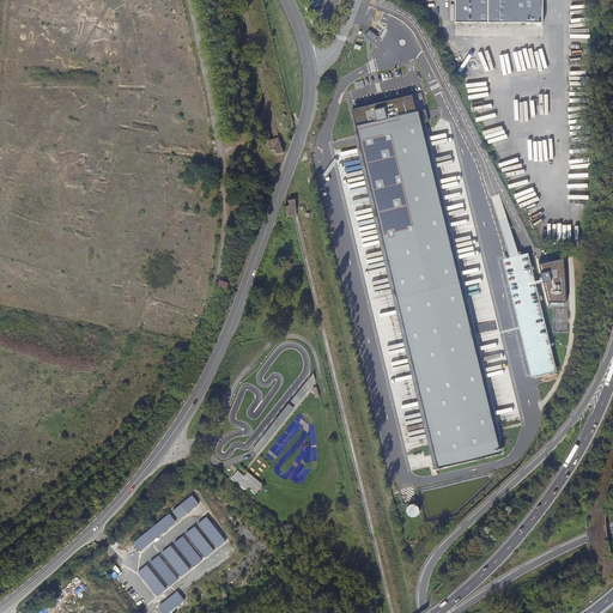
[(544,23),(542,0),(455,0),(455,23),(489,23),(544,23)]
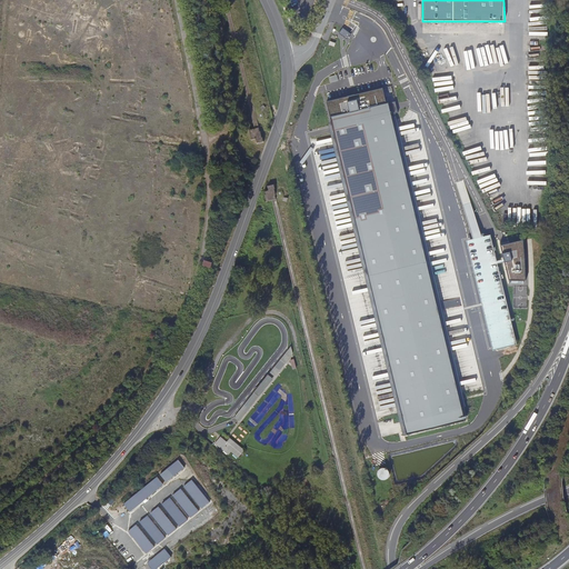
[(339,33),(348,40),(351,35),(343,28),(339,33)]
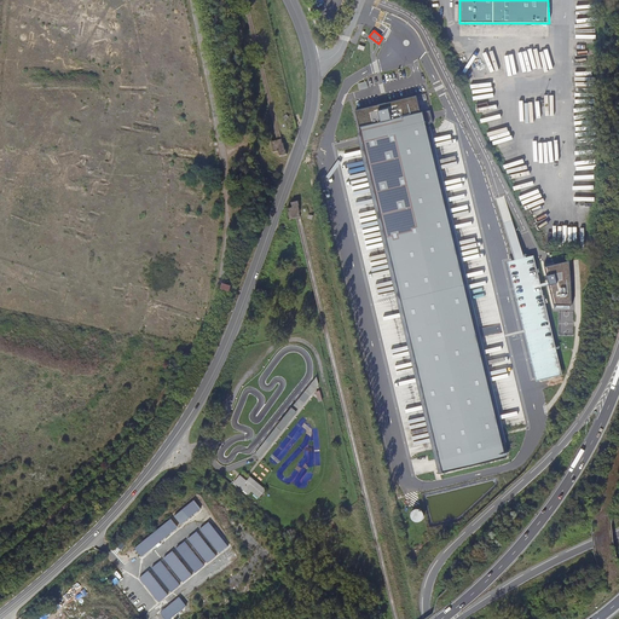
[(457,70),(468,90),(469,90),(476,86),(466,65),(457,70)]
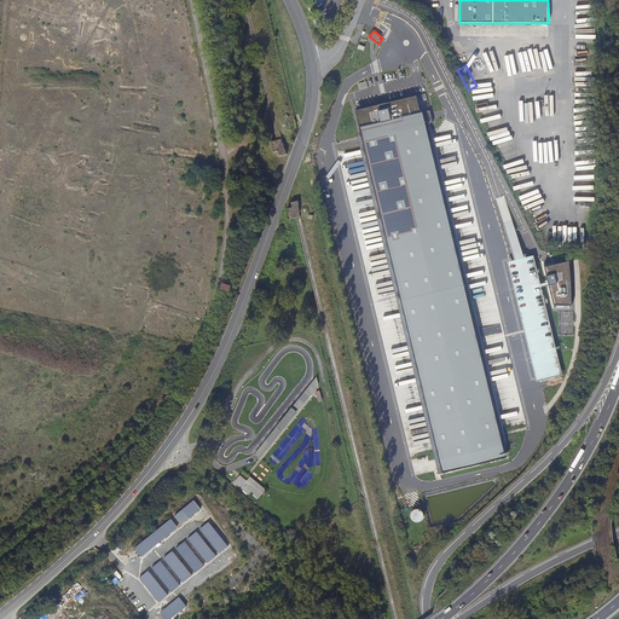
[(443,473),(504,457),(424,123),(432,121),(429,109),(422,111),(416,94),(356,109),(443,473)]
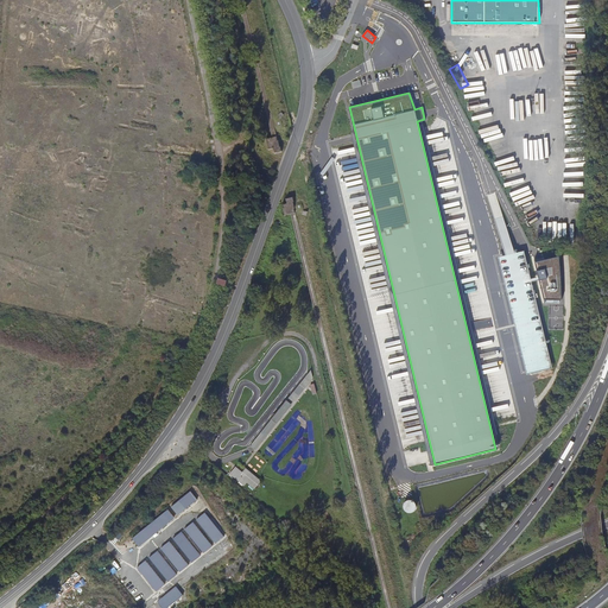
[(274,154),(283,152),(282,145),(280,145),(279,140),(278,140),(277,137),(266,139),(268,150),(273,149),(274,154)]
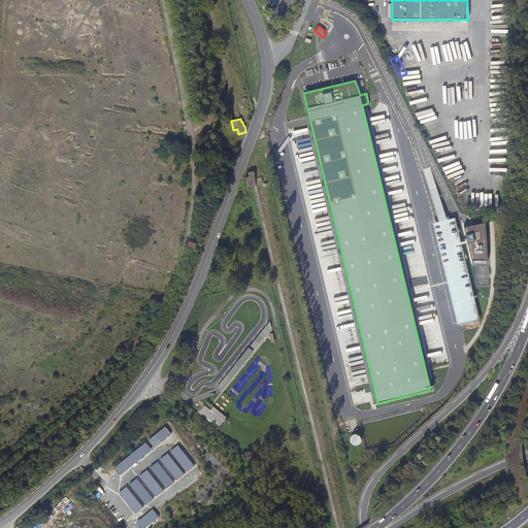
[(244,178),(246,188),(257,186),(256,183),(255,176),(256,176),(255,171),(248,173),(249,177),(244,178)]
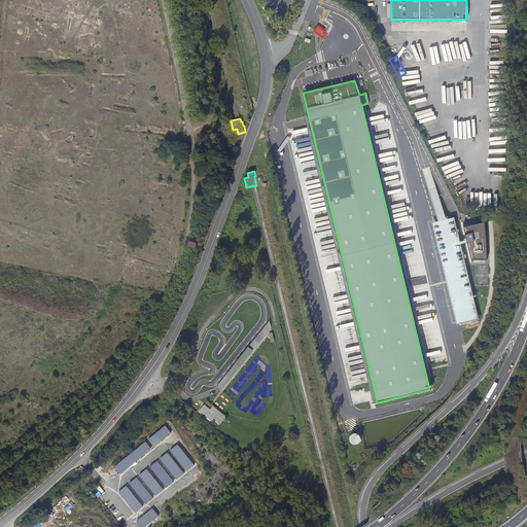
[(260,331),(248,347),(252,351),(265,336),(260,331)]
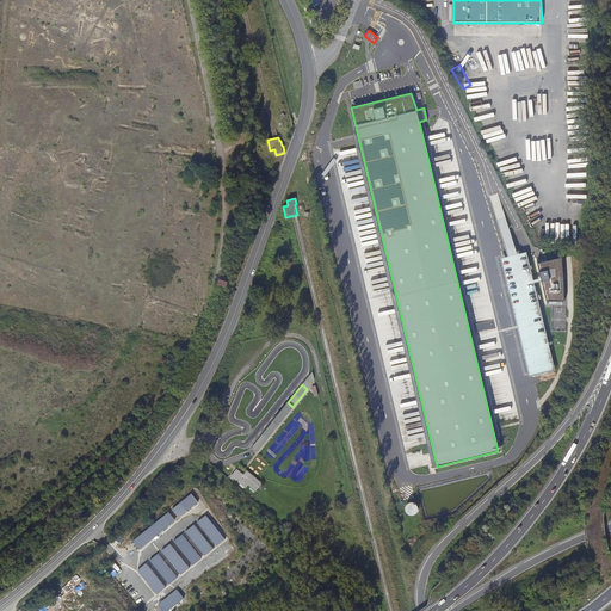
[(277,426),(292,407),(288,402),(272,421),(277,426)]
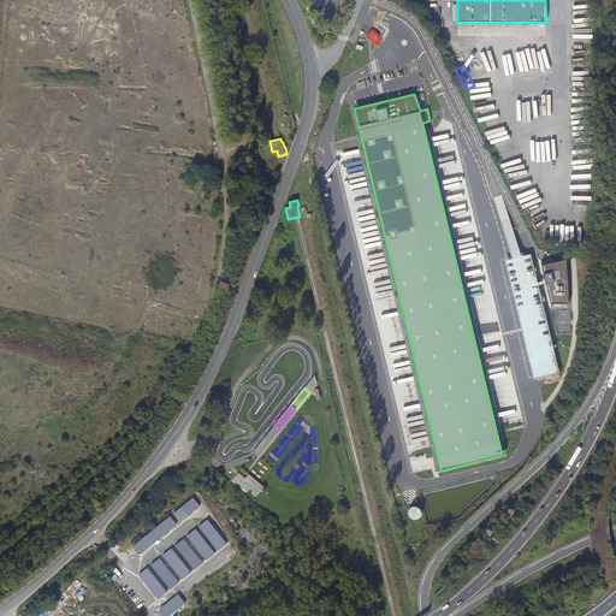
[(264,438),(270,443),(279,430),(274,425),(264,438)]
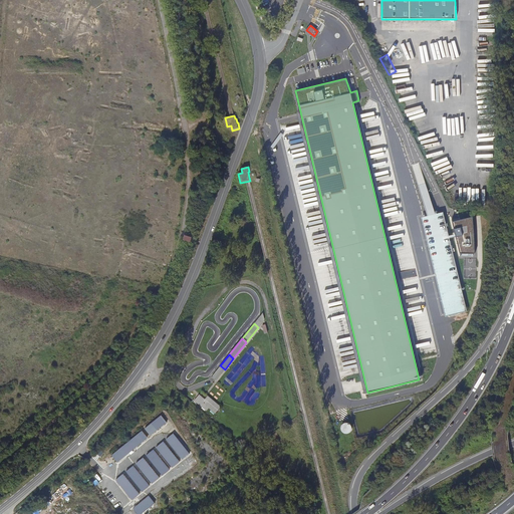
[(225,369),(220,365),(211,376),(216,380),(225,369)]
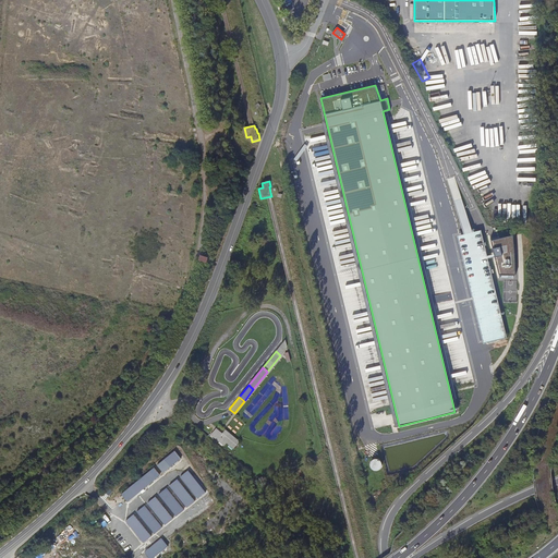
[(223,445),(227,443),(220,437),(222,435),(216,429),(211,435),(223,445)]
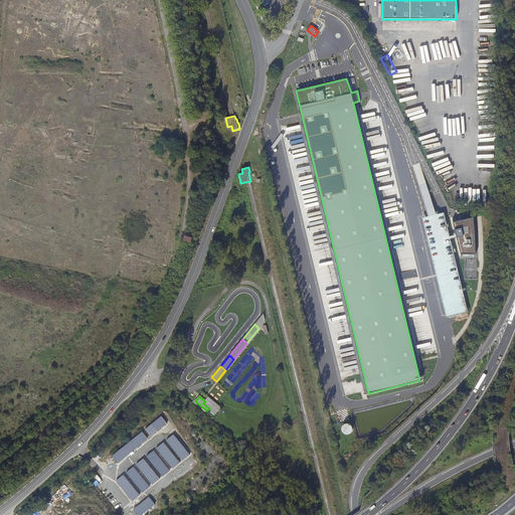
[(145,427),(151,436),(168,423),(162,415),(145,427)]
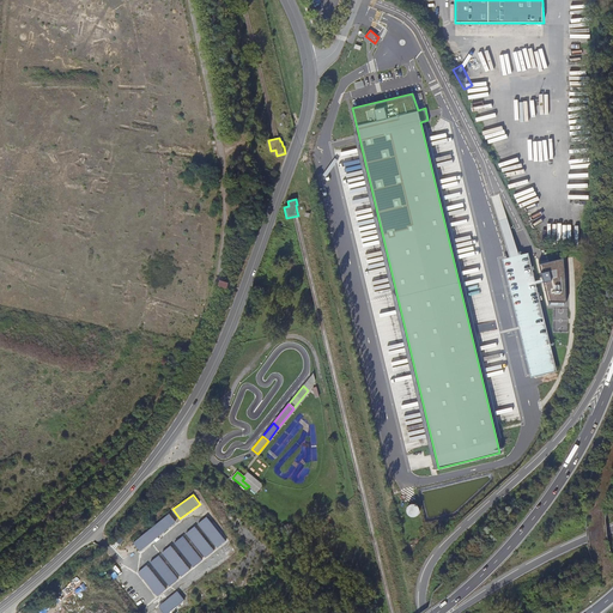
[(418,503),(408,504),(410,515),(420,514),(418,503)]
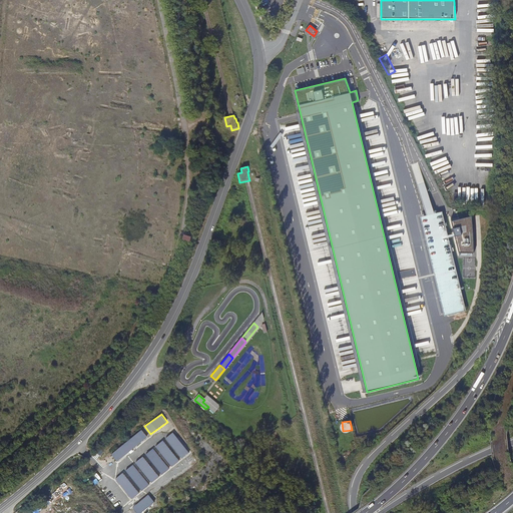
[(142,429),(112,454),(118,461),(148,437),(142,429)]
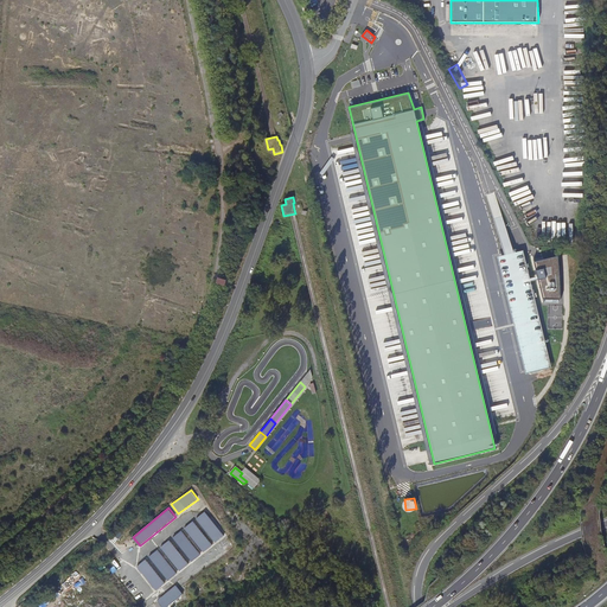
[(216,542),(224,535),(205,511),(197,518),(216,542)]
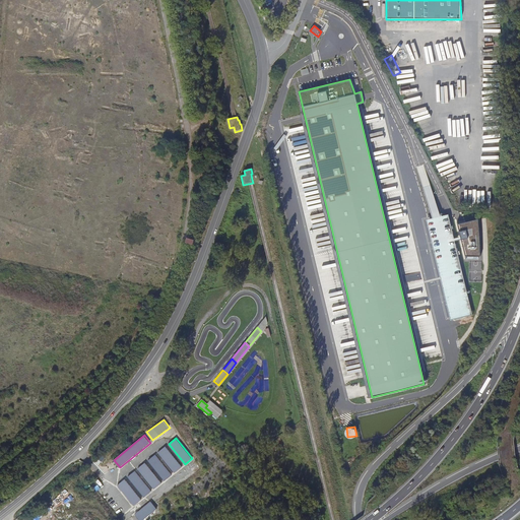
[(158,452),(175,472),(182,466),(166,446),(158,452)]
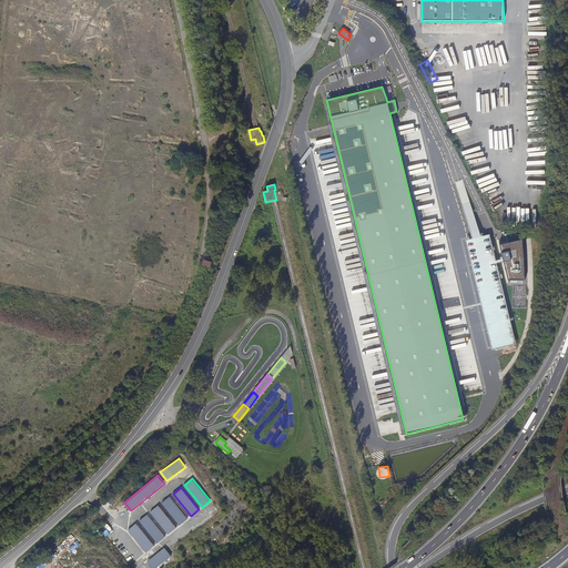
[(170,496),(162,503),(180,525),(189,518),(170,496)]
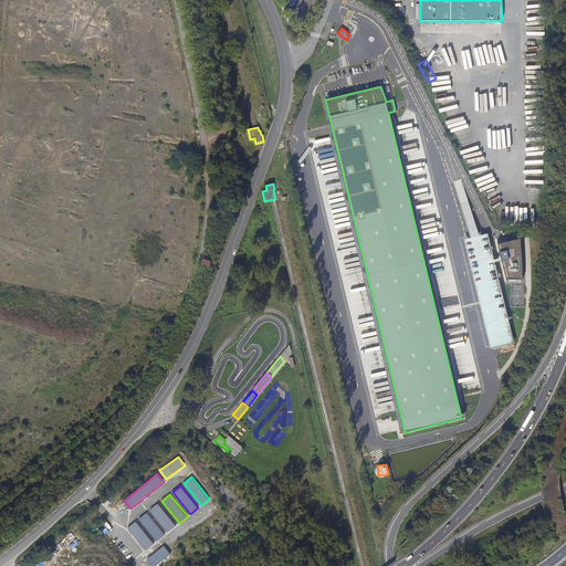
[(150,510),(168,532),(176,525),(158,503),(150,510)]
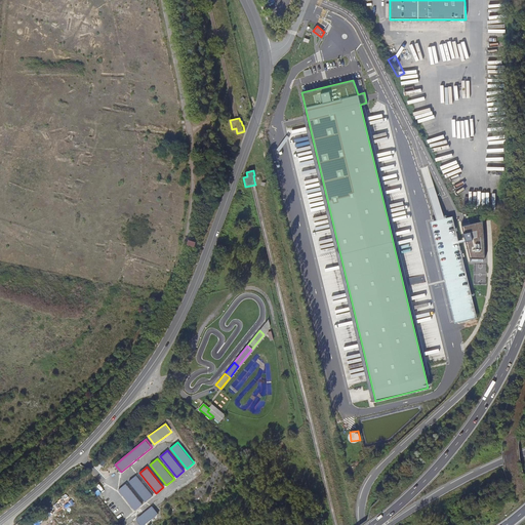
[(130,480),(145,501),(153,496),(137,475),(130,480)]
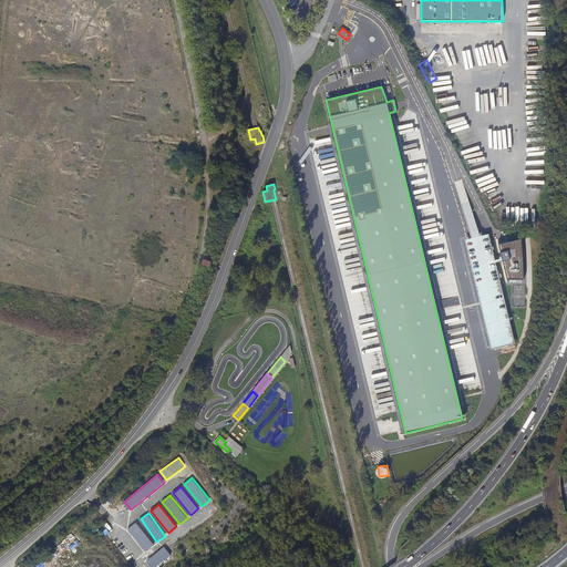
[(136,522),(129,528),(146,550),(154,544),(136,522)]
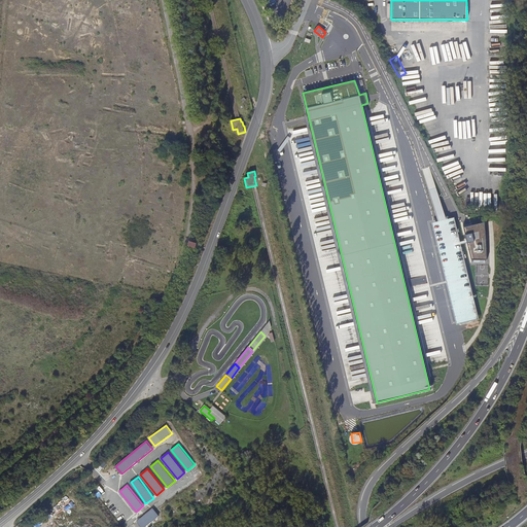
[(137,521),(141,526),(144,526),(160,515),(153,507),(137,521)]
